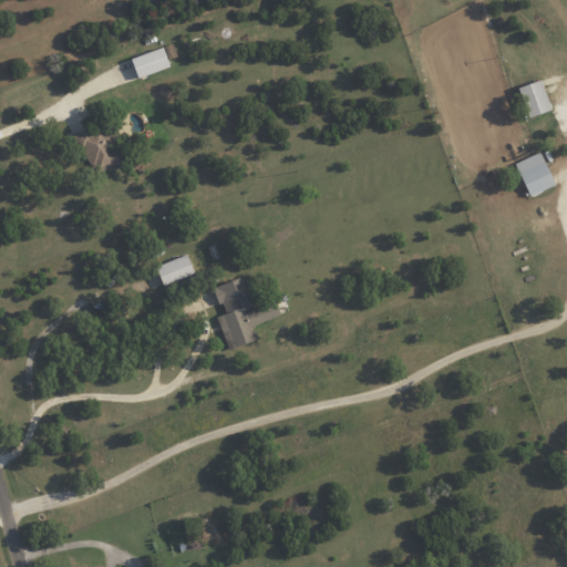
[(131,58),(136,78),(168,68),(162,48),(131,58)]
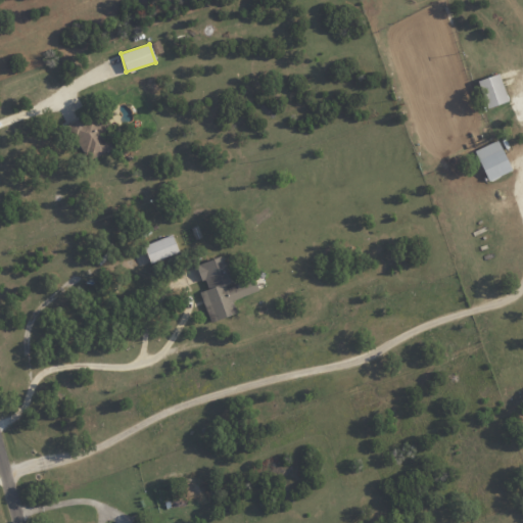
[(477,80),(485,108),(507,101),(498,74),(477,80)]
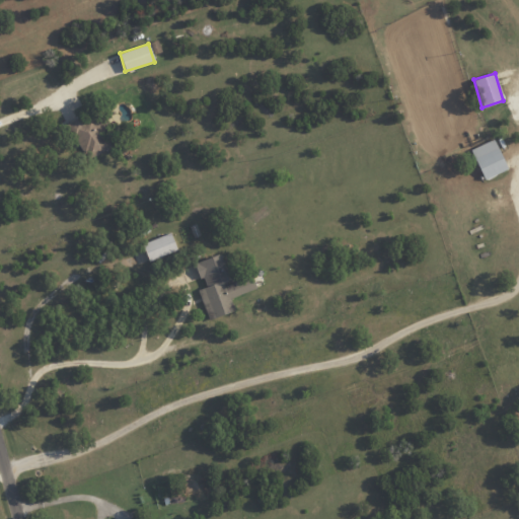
[(110,147),(94,110),(68,123),(84,159),(110,147)]
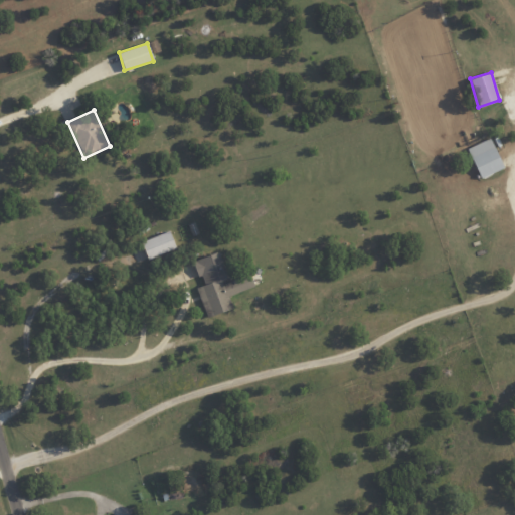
[(478,177),(502,170),(492,139),(468,146),(478,177)]
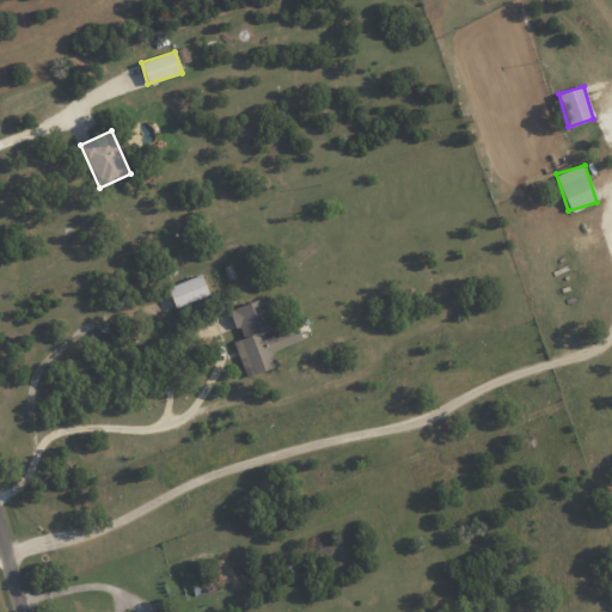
[(175,308),(209,295),(201,274),(167,287),(175,308)]
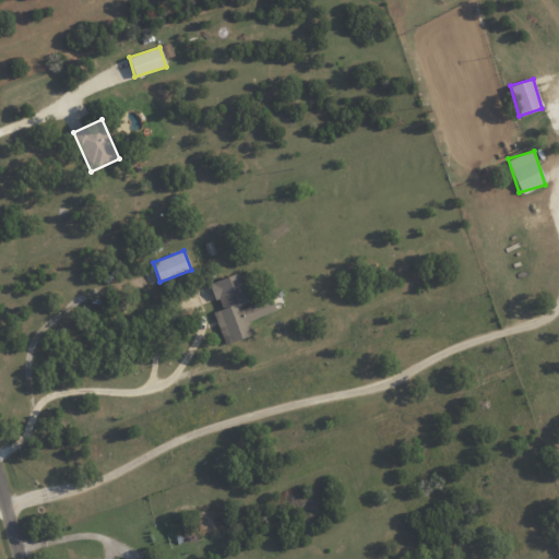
[(275,311),(271,297),(248,304),(238,274),(211,283),(219,310),(213,312),(224,345),(252,335),(248,320),(275,311)]
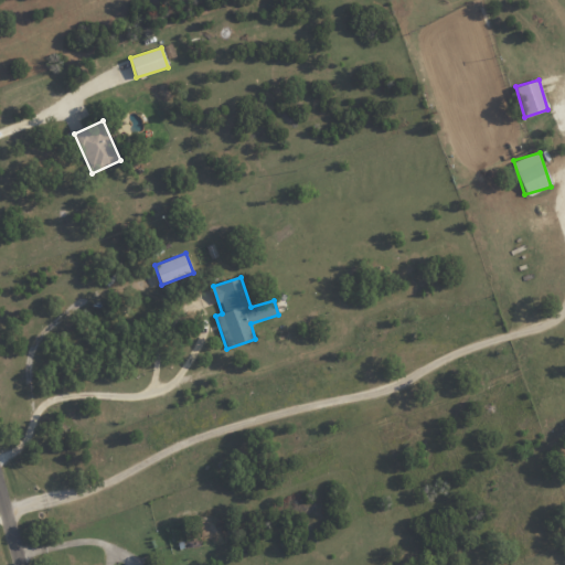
All buildings are outlined.
